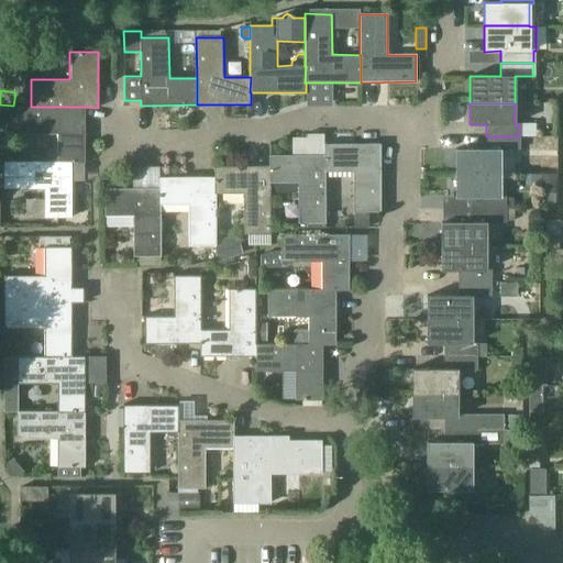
[(85,163),(85,107),(31,107),(31,106),(18,106),(18,133),(58,133),(58,162),(72,163),(85,163)]
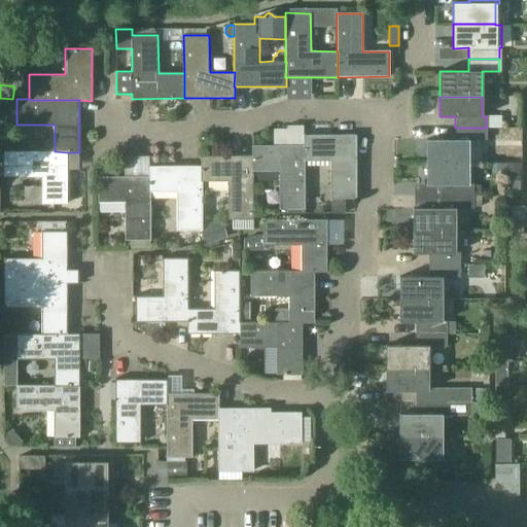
[(426,140),(426,162),(468,162),(468,140),(487,140),(486,128),(455,128),(455,140),(426,140)]
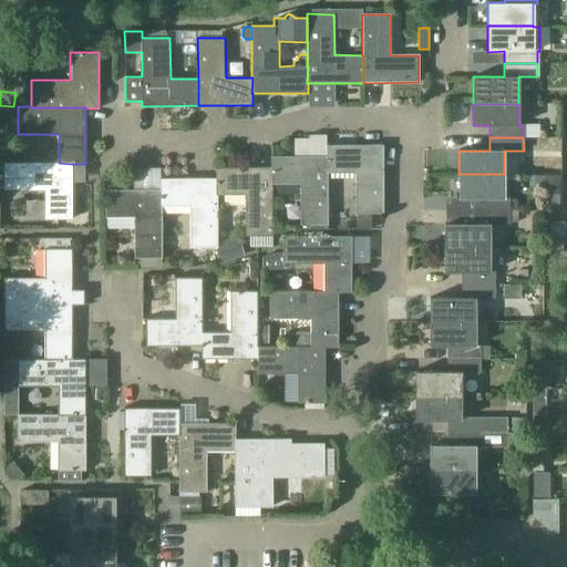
[(371,229),(371,213),(383,213),(382,146),(327,146),(326,156),(327,156),(327,173),(356,173),(356,213),(357,213),(357,229),(371,229)]
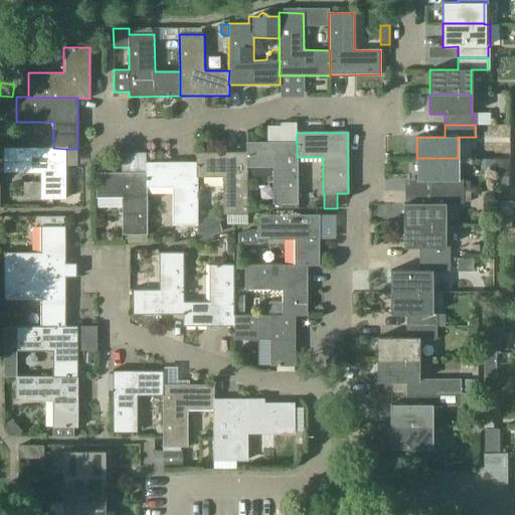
[(297,203),(297,157),(297,142),(296,142),(246,143),(246,153),(246,167),(272,167),(273,203),(272,203),(272,207),(297,207),(297,203)]
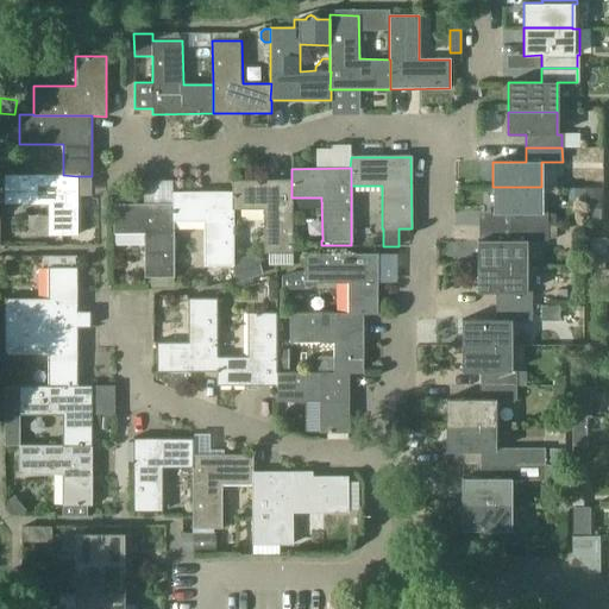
[(77,236),(77,176),(63,175),(5,174),(5,176),(5,203),(49,203),(49,234),(77,236)]
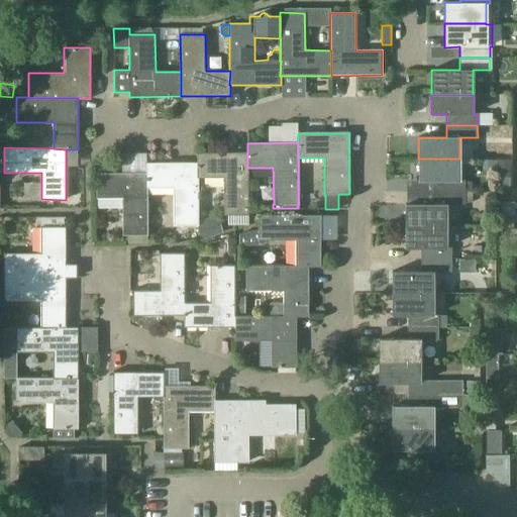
[(197,153),(197,164),(197,178),(222,178),(223,214),(248,214),(247,168),(247,153),(197,153)]
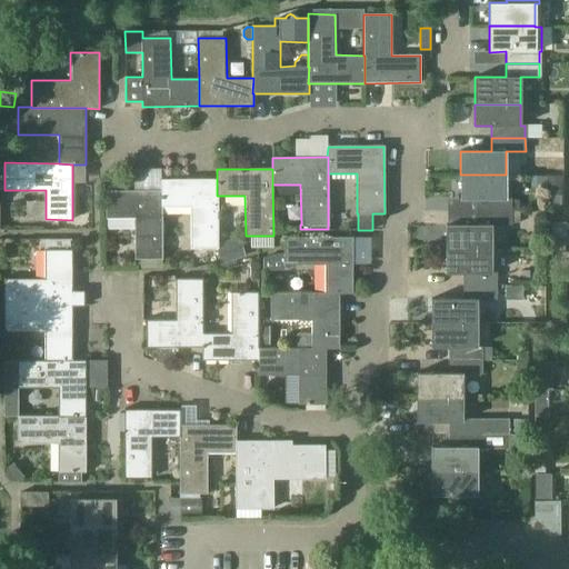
[(477,211),(510,211),(510,199),(506,199),(506,175),(460,175),(460,199),(477,199),(477,211)]
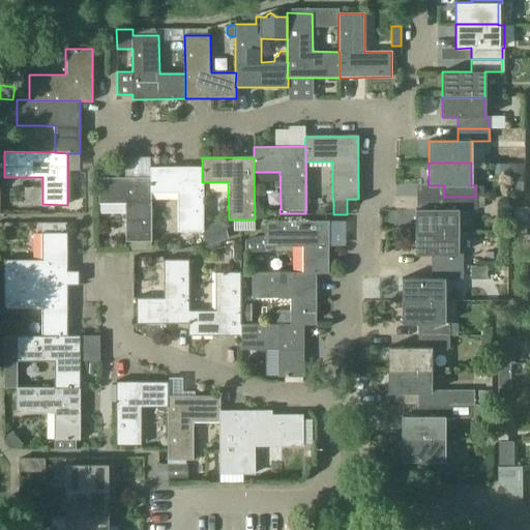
[(505,163),(505,181),(524,182),(524,164),(505,163)]
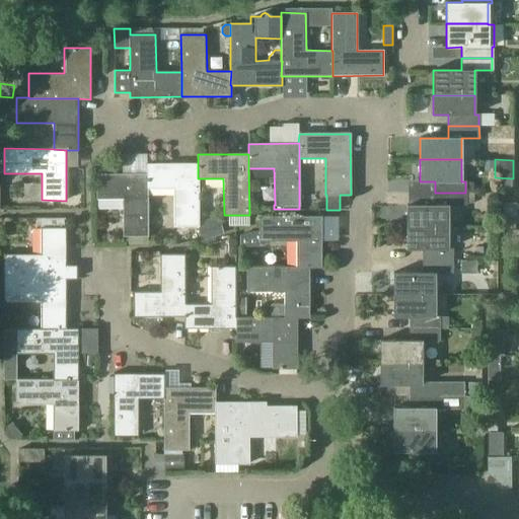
[(147,164),(146,174),(147,174),(147,189),(173,189),(173,225),(198,225),(198,178),(198,164),(147,164)]
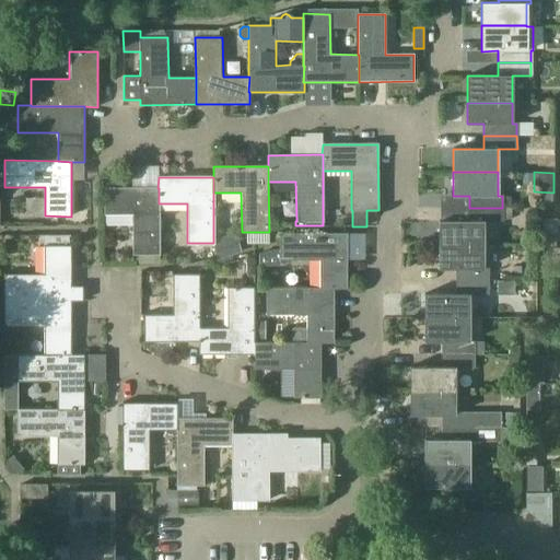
[(160,255),(159,203),(159,188),(158,188),(103,187),(104,216),(132,216),(132,255),(160,255)]
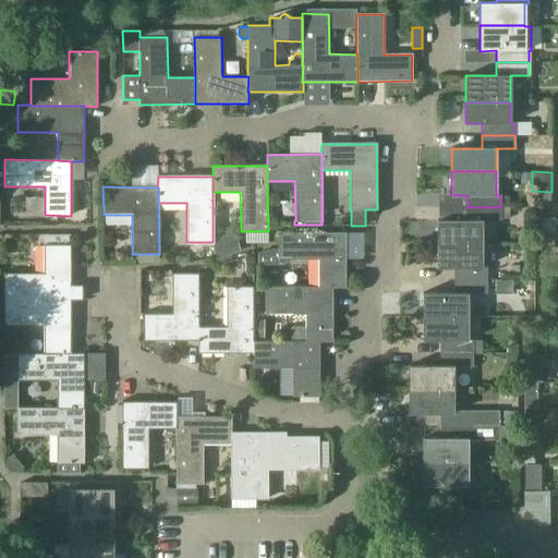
[(500,221),(500,207),(468,207),(468,220),(437,220),(437,244),(481,244),(481,220),(500,221)]
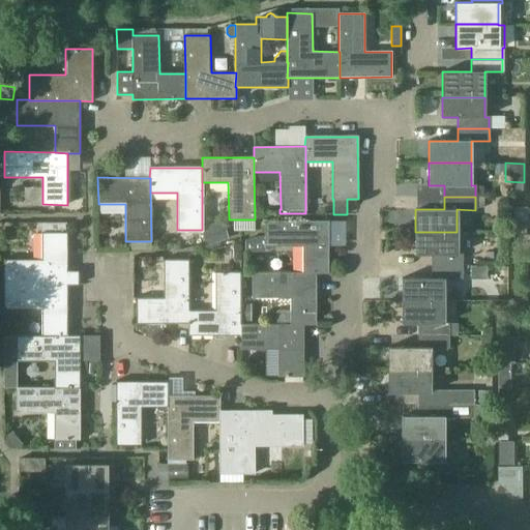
[(514,233),(526,233),(526,219),(514,219),(514,233)]
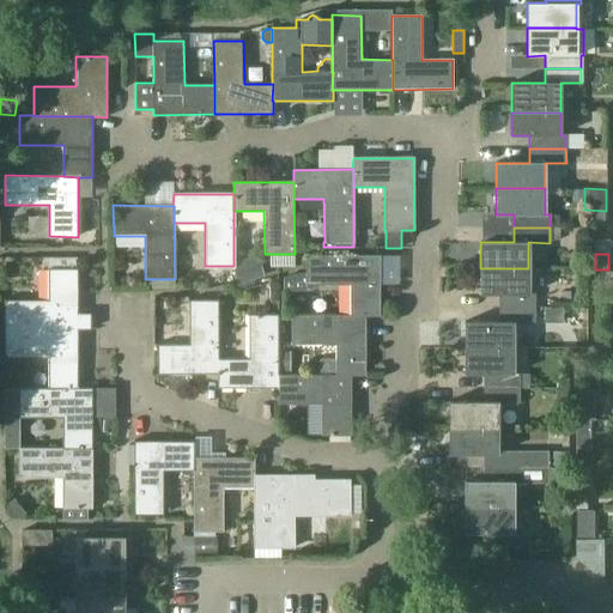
[(265,277),(265,274),(258,255),(236,261),(236,285),(265,277)]
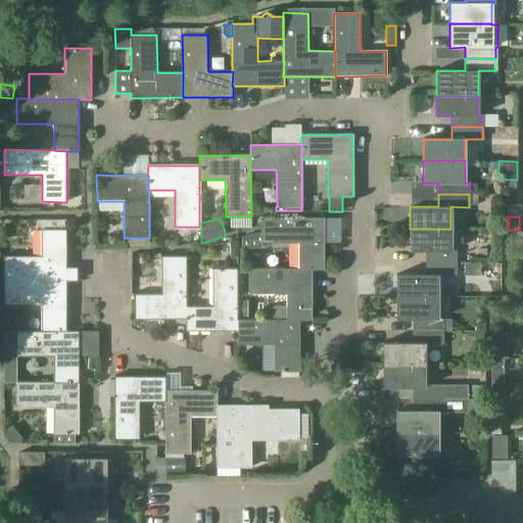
[(298,243),(298,269),(312,269),(324,269),(324,218),(262,218),(262,233),(255,233),(242,237),(242,248),(263,248),(263,243),(298,243)]
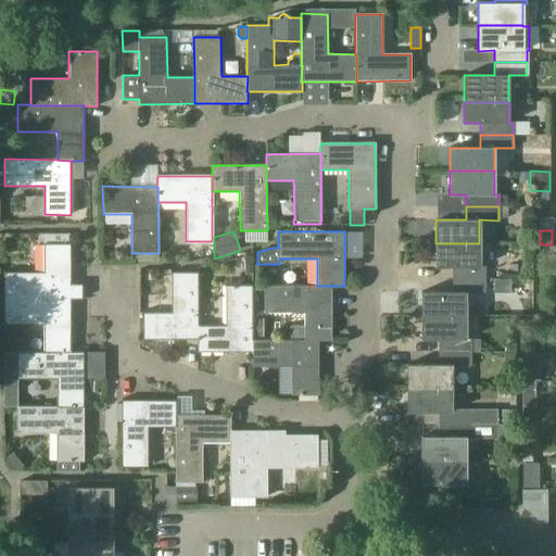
[(39,243),(45,243),(45,272),(4,273),(4,298),(72,298),(83,298),(83,283),(71,283),(71,243),(68,243),(68,234),(38,234),(39,243)]
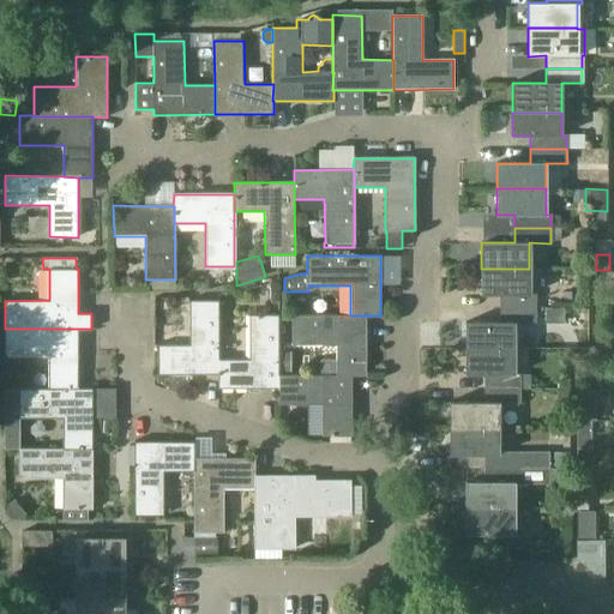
[(481,269),(481,295),(499,295),(500,308),(535,308),(535,295),(529,295),(529,269),(481,269)]
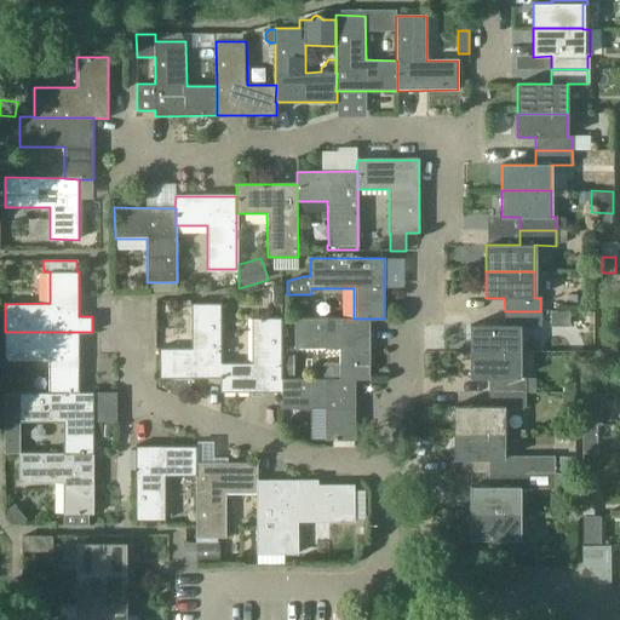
[(160,378),(220,378),(222,378),(220,362),(220,303),(191,303),(191,349),(160,348),(160,378)]
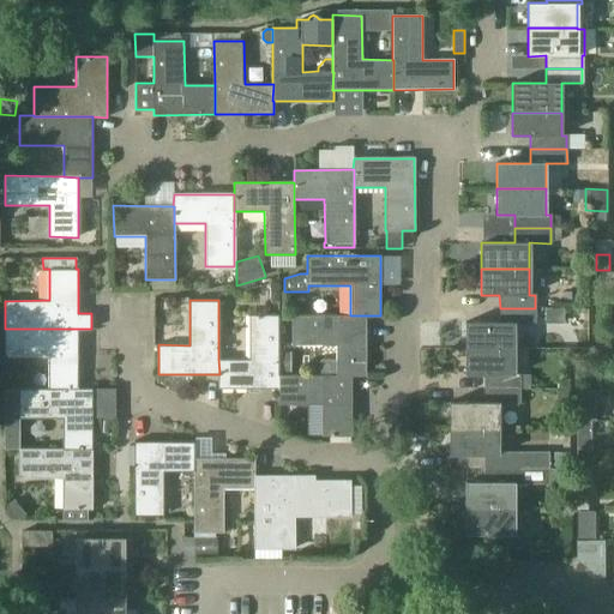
[(465,349),(513,348),(513,323),(535,323),(535,308),(500,308),(500,321),(465,323),(465,349)]
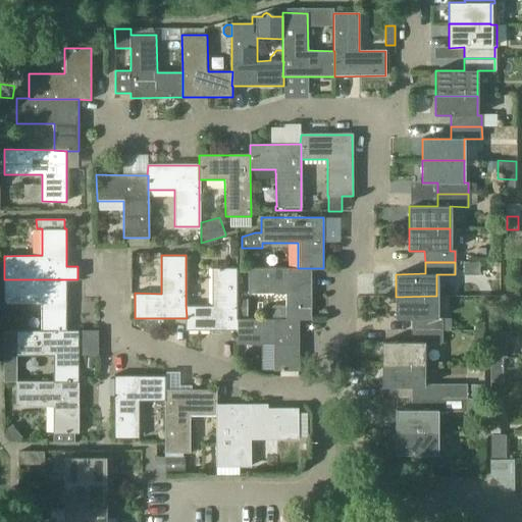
[(465,262),(464,262),(464,275),(479,274),(479,262),(465,262)]
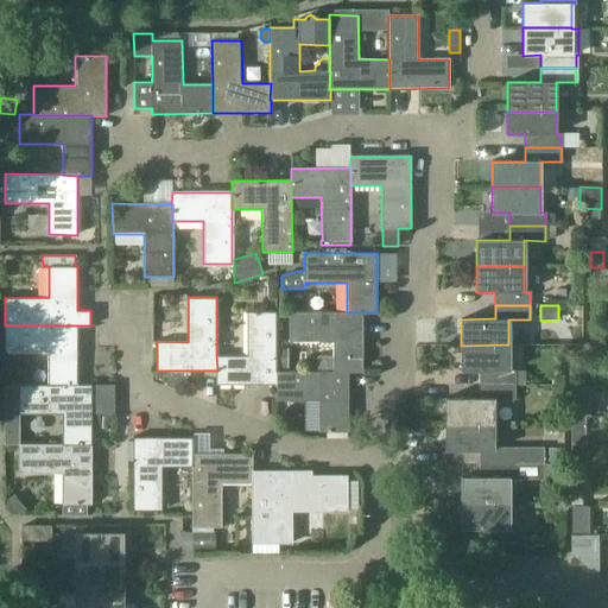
[(247,355),(216,355),(217,371),(216,371),(216,384),(276,385),(277,385),(276,371),(276,367),(276,349),(276,311),(247,311),(247,355)]
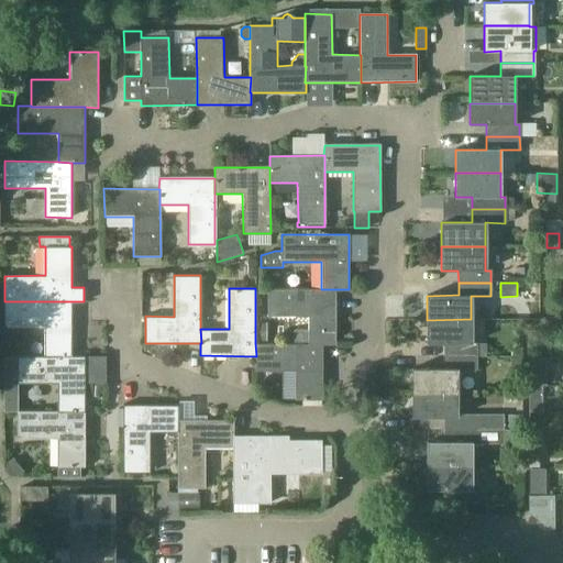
[(308,316),(308,344),(322,344),(335,344),(335,289),(321,289),(267,288),(267,316),(308,316)]
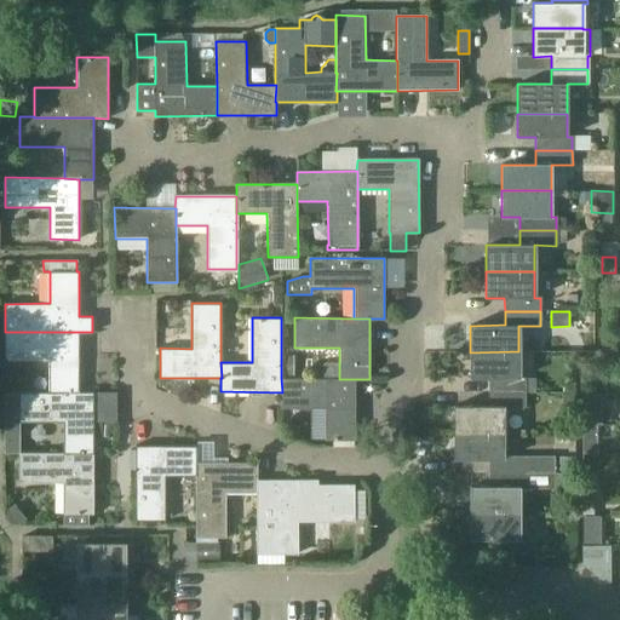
[(80,394),(80,392),(80,332),(5,332),(5,362),(50,362),(50,392),(50,394),(80,394)]
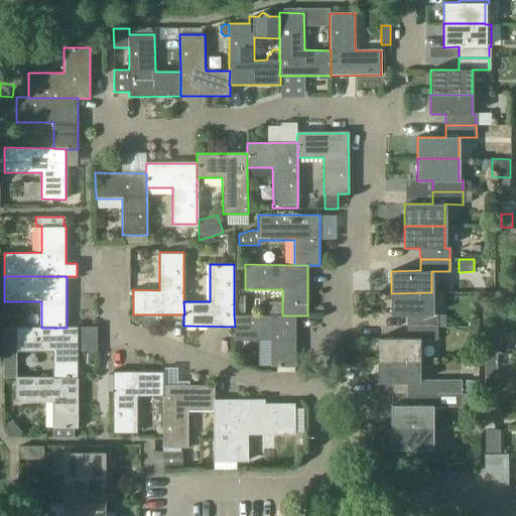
[(513,279),(501,279),(501,290),(513,291),(513,279)]
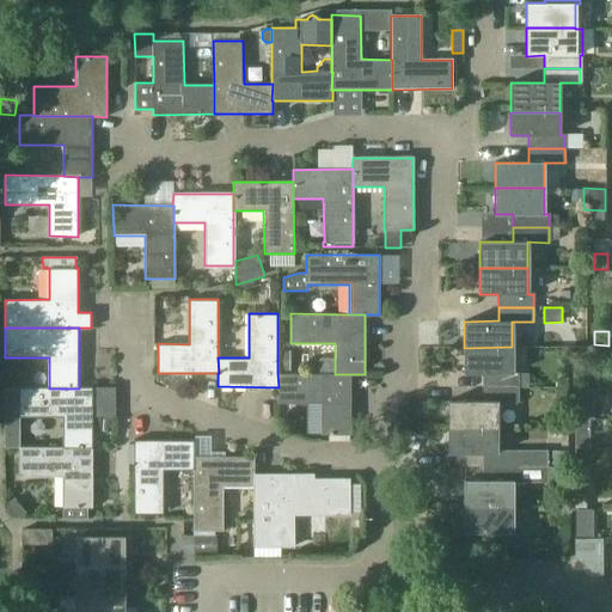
[(483,387),(519,387),(519,374),(512,373),(512,347),(464,348),(464,374),(483,373),(483,387)]
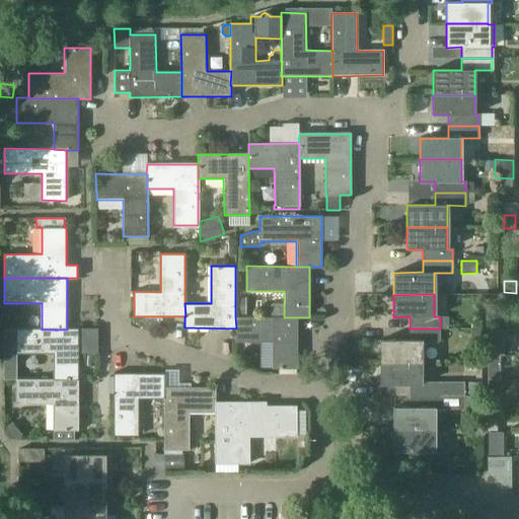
[(245,298),(235,298),(235,313),(245,313),(245,298)]
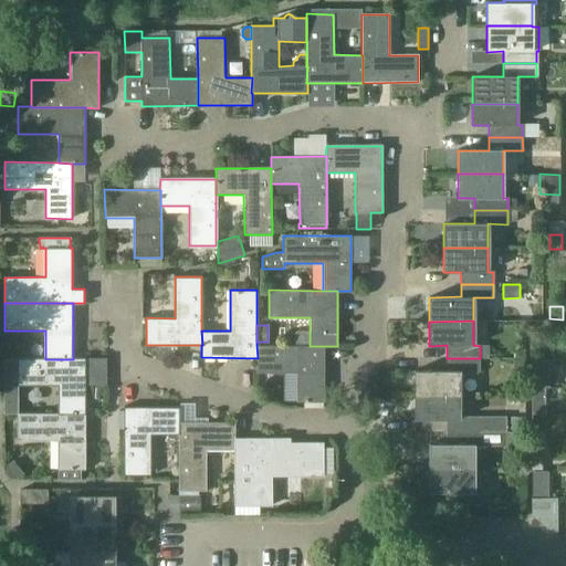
[(258,358),(257,358),(257,373),(296,373),(297,401),(324,401),(324,346),(310,346),(257,345),(258,358)]
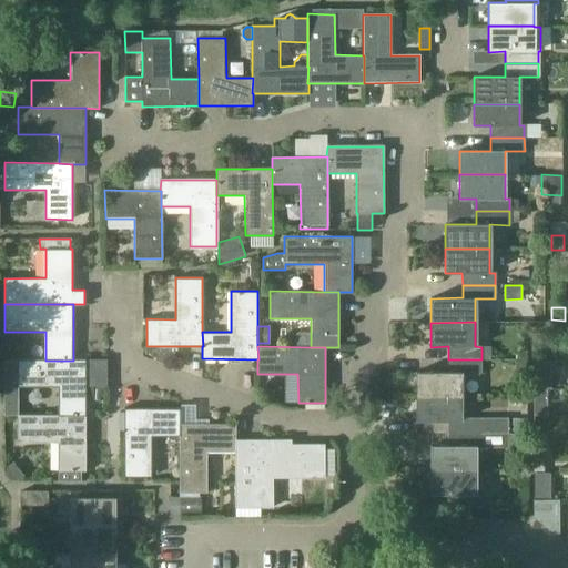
[(85,359),(73,359),(73,361),(46,361),(46,359),(18,359),(4,361),(4,415),(18,416),(18,414),(19,414),(19,385),(59,385),(58,415),(85,415),(85,359)]
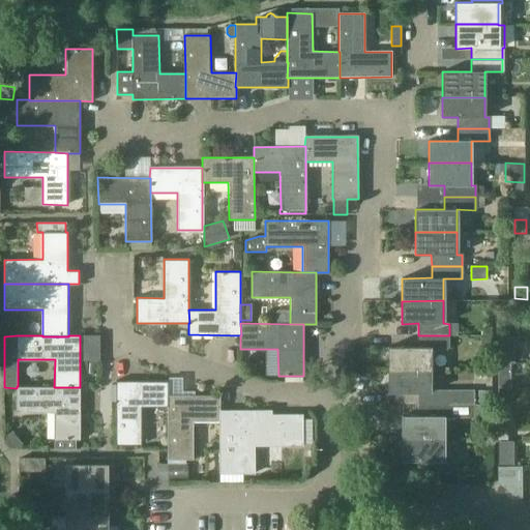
[(449,335),(418,335),(418,348),(388,347),(388,370),(432,370),(432,348),(449,348),(449,335)]
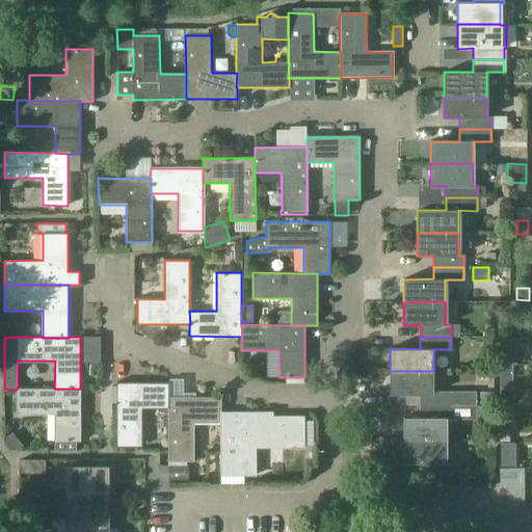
[(500,354),(500,365),(512,365),(515,365),(515,354),(500,354)]
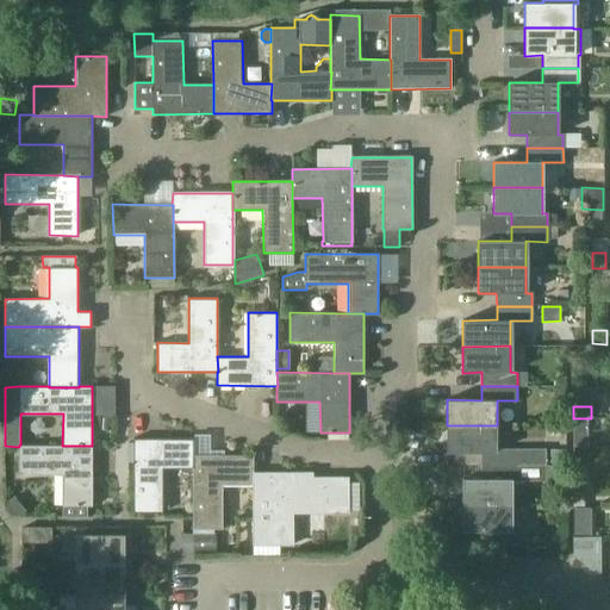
[(564,408),(553,408),(553,418),(564,418),(564,408)]
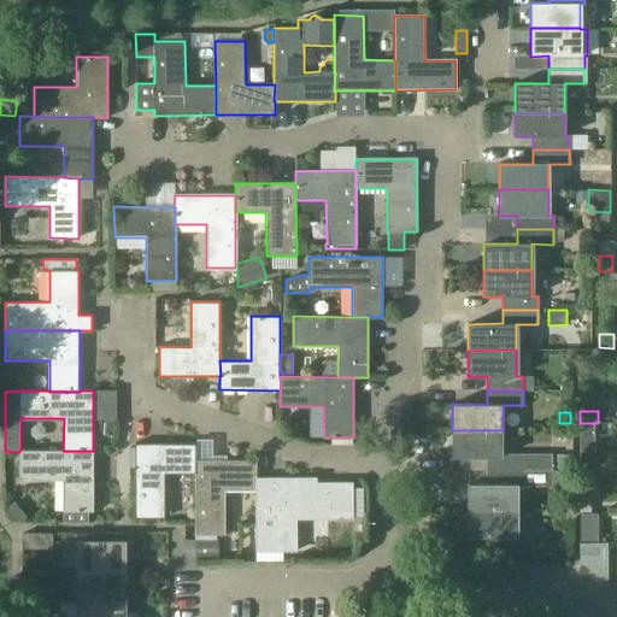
[(594,452),(594,436),(594,423),(580,423),(580,438),(580,452),(594,452)]
